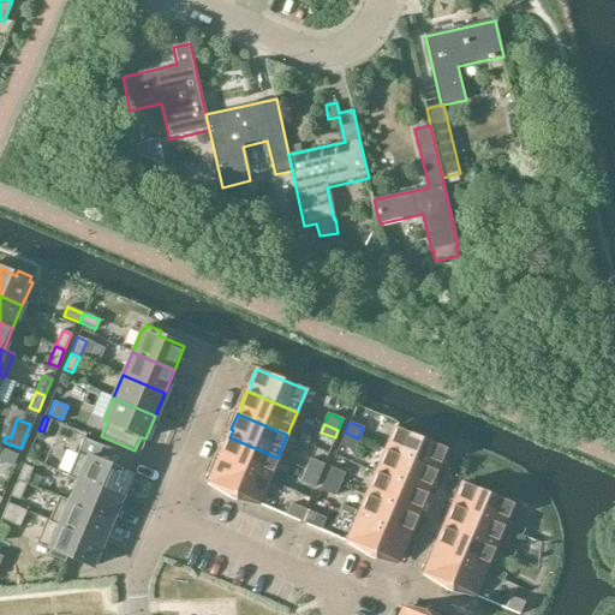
[(395,428),(386,451),(434,471),(440,455),(442,457),(446,448),(395,428)]
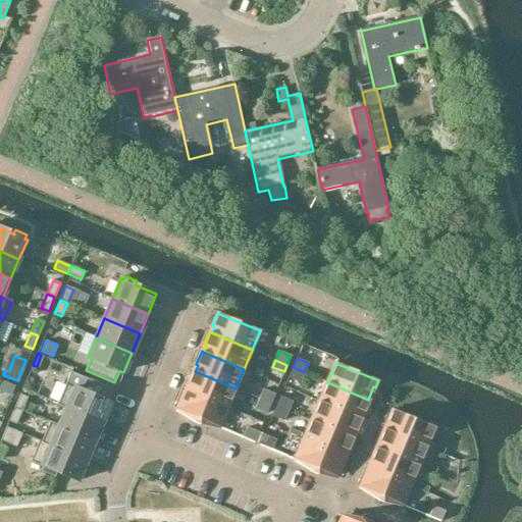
[(290,374),(301,378),(304,372),(293,367),(290,374)]
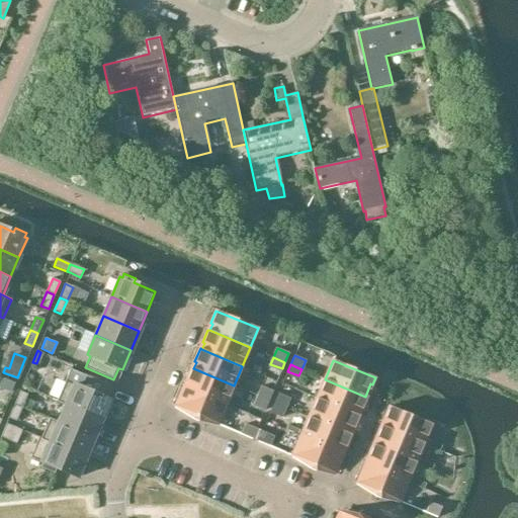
[(226,405),(234,385),(193,368),(192,367),(186,380),(188,380),(185,387),(226,405)]
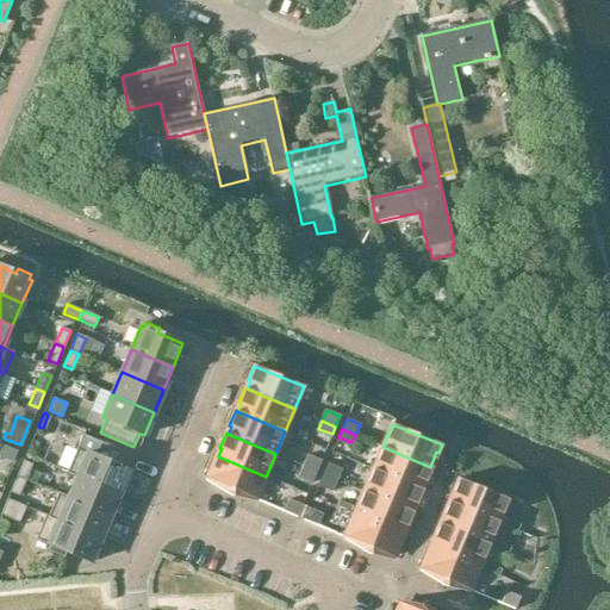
[(129,471),(124,468),(130,455),(82,435),(67,472),(119,493),(129,471)]
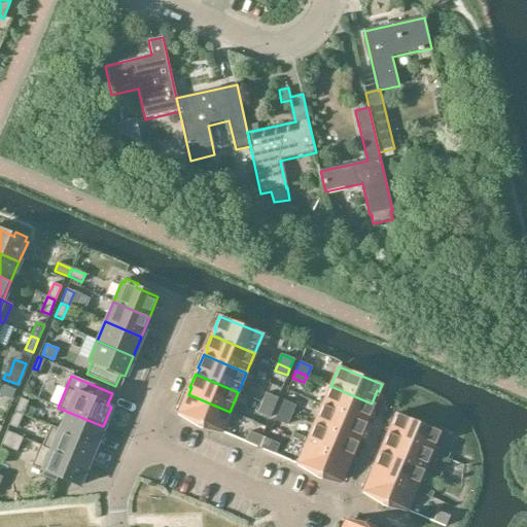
[(0,395),(10,400),(14,390),(0,383),(0,395)]
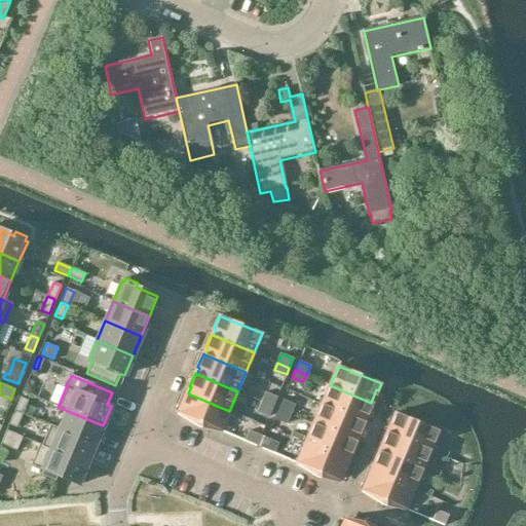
[(373,403),(371,403),(330,385),(322,404),(363,421),(366,415),(368,416),(373,403)]
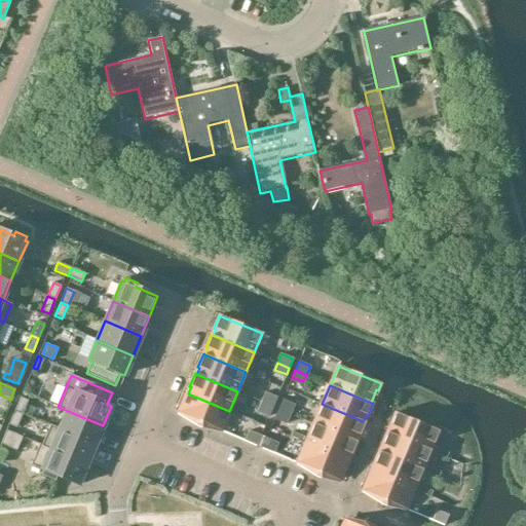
[(187,392),(179,412),(197,420),(197,421),(221,431),(229,411),(188,393),(187,392)]
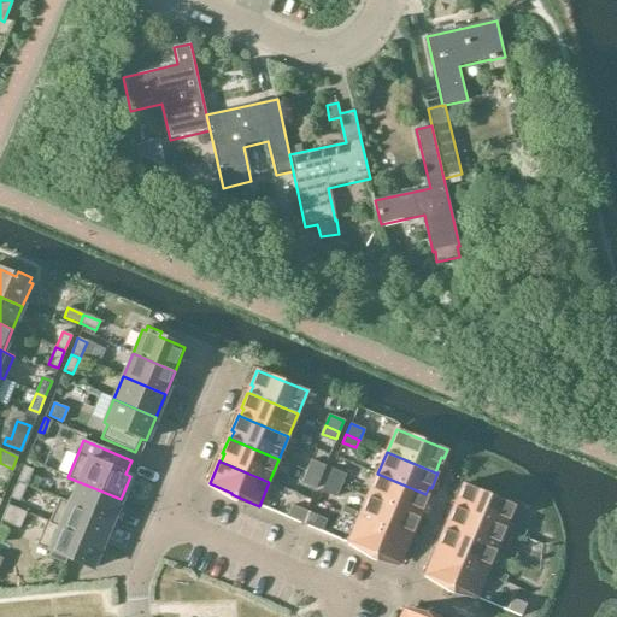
[(322,471),(309,465),(306,471),(319,477),(322,471)]
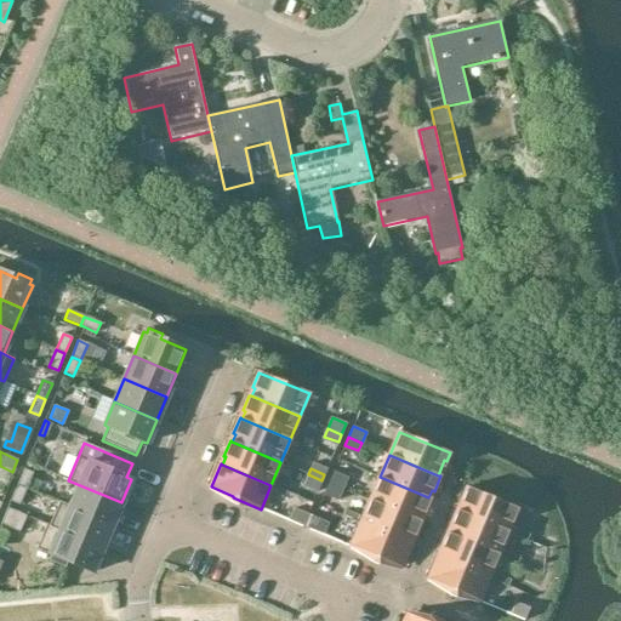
[(24,469),(17,485),(26,489),(27,488),(30,479),(33,473),(24,469)]
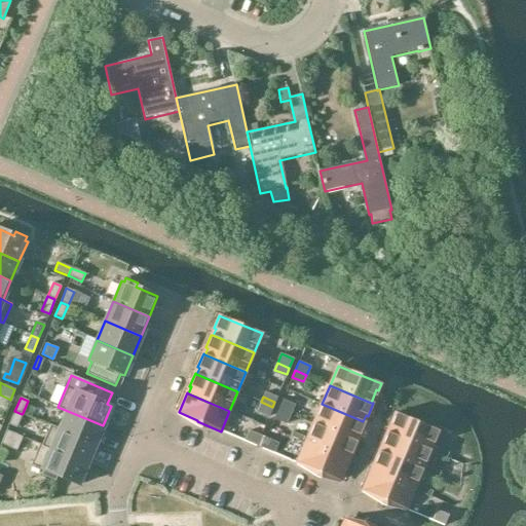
[(258,409),(269,414),(272,407),(261,402),(258,409)]
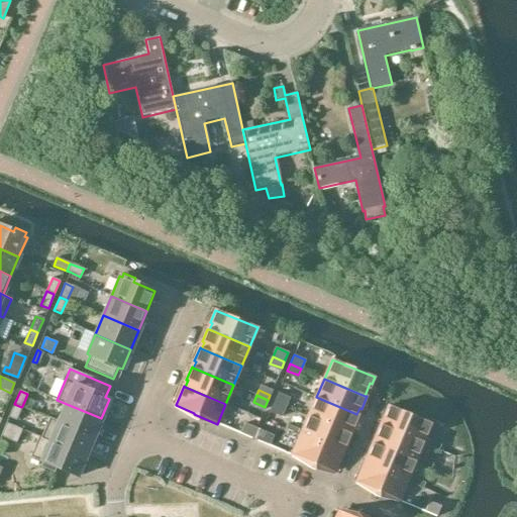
[(287,401),(276,397),(274,403),(285,407),(287,401)]
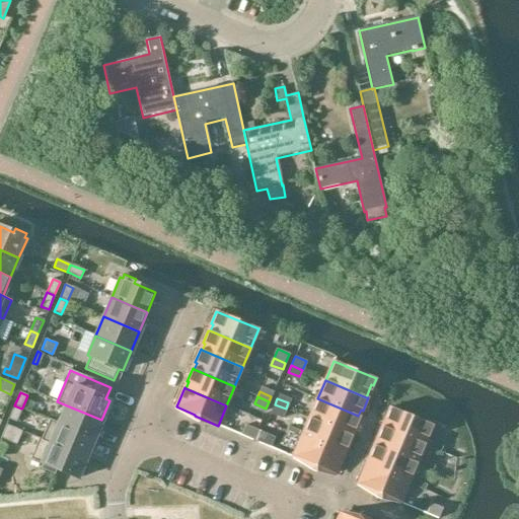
[(317,398),(309,418),(350,435),(353,429),(355,430),(360,417),(358,416),(317,398)]
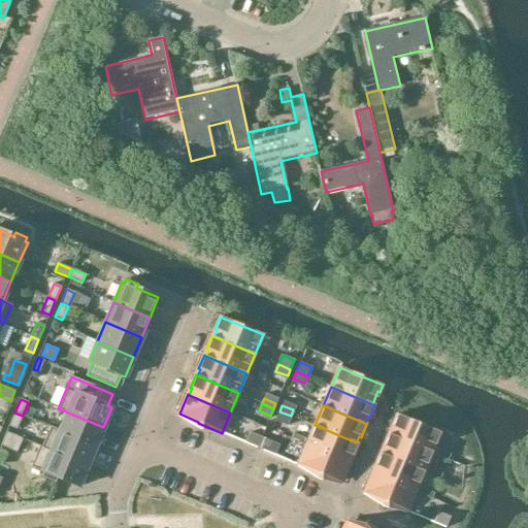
[(26,407),(23,415),(30,418),(33,410),(26,407)]
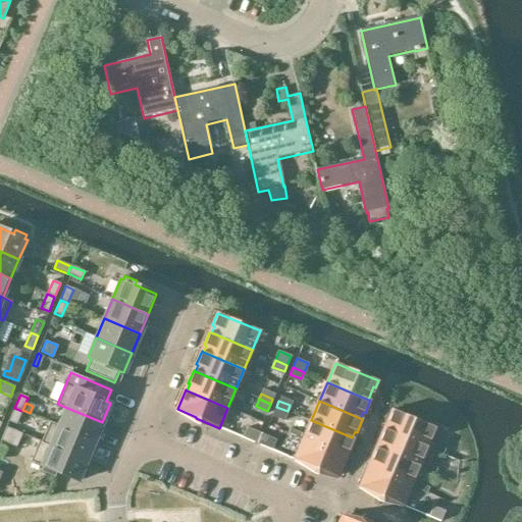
[(94,441),(102,422),(57,404),(57,405),(66,408),(58,426),(49,422),(49,423),(94,441)]
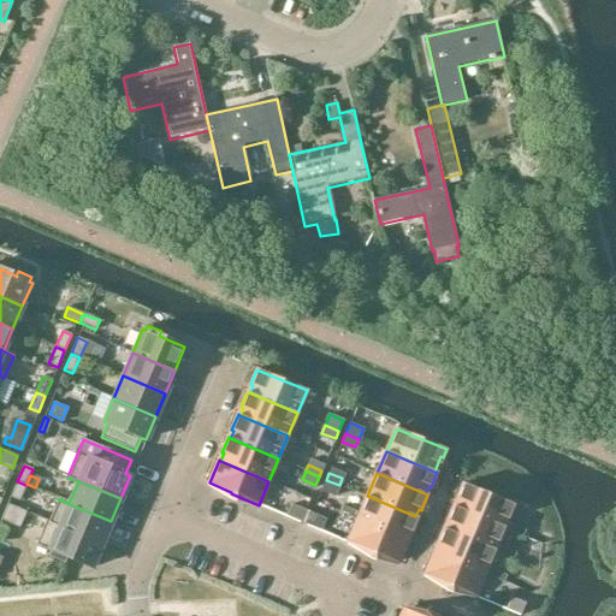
[(326,480),(323,487),(336,493),(339,485),(326,480)]
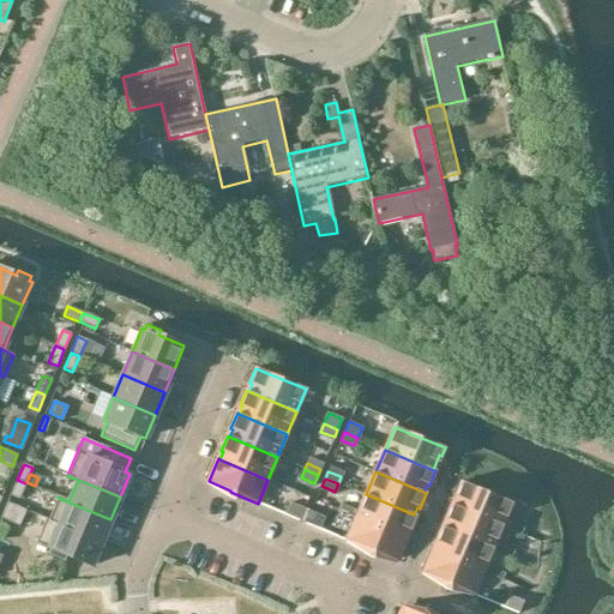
[(17,480),(10,495),(19,500),(25,483),(17,480)]
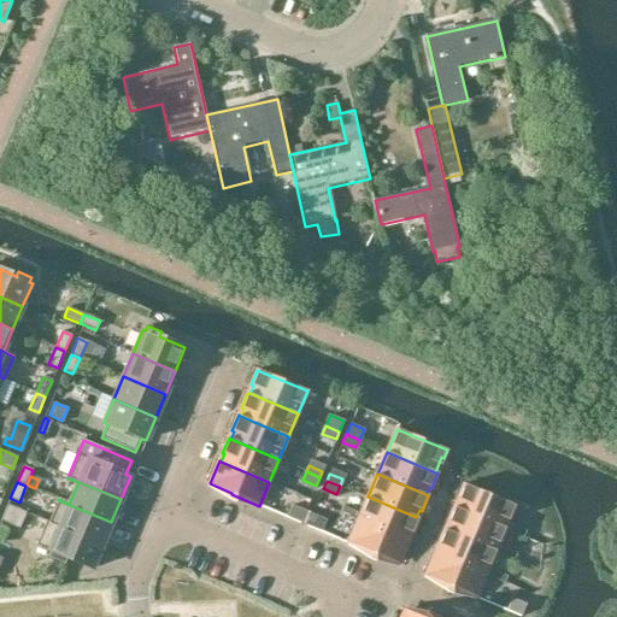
[(458,499),(459,500),(457,507),(505,528),(504,530),(523,538),(526,532),(506,523),(515,505),(464,485),(458,499)]
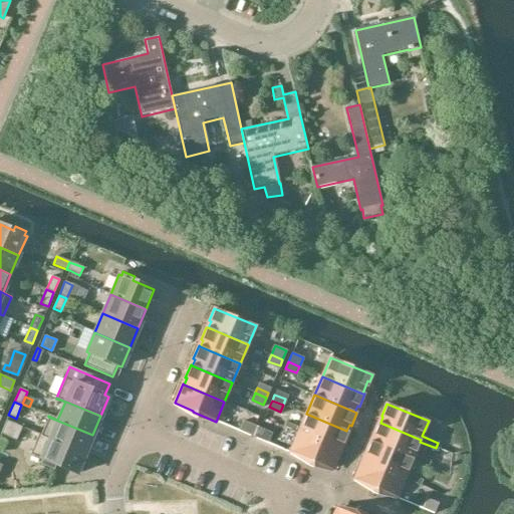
[(348,432),(346,431),(306,414),(298,433),(338,450),(341,443),(343,444),(348,432)]
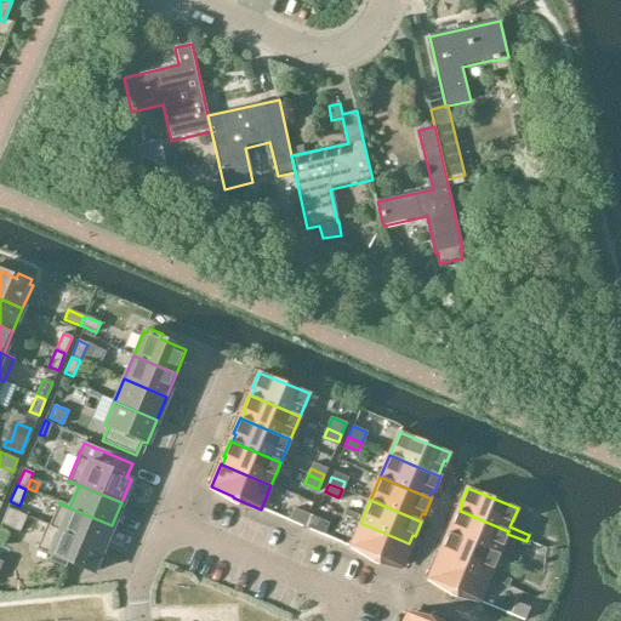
[(102,548),(112,525),(58,503),(49,525),(102,548)]
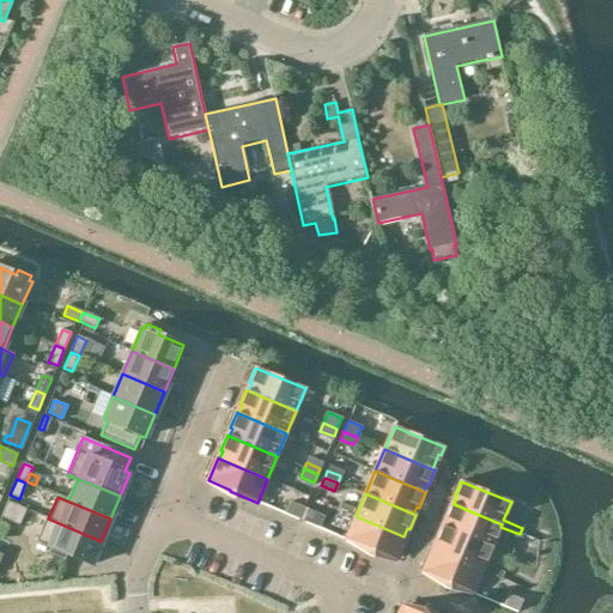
[(7,502),(0,517),(10,521),(16,505),(7,502)]
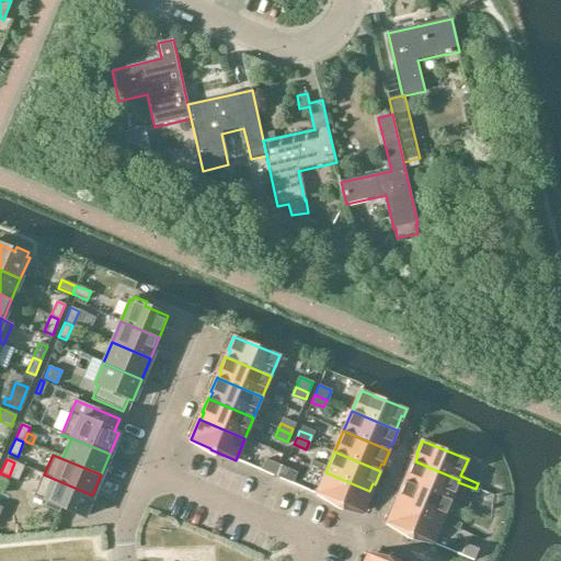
[(261,470),(273,476),(278,465),(265,459),(261,470)]
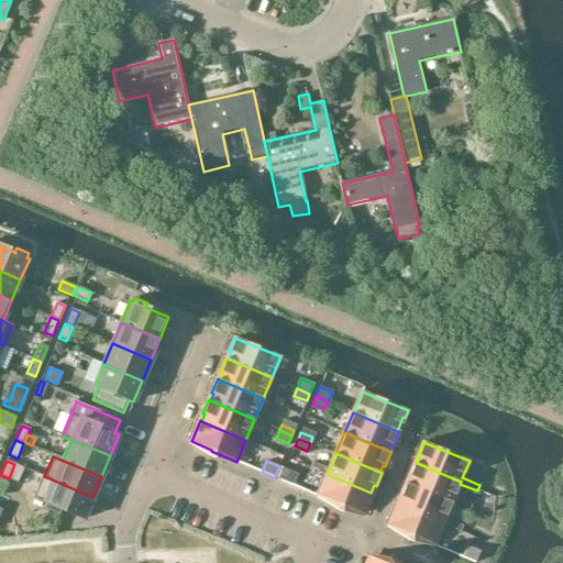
[(452,503),(453,498),(460,484),(461,482),(417,463),(415,462),(409,476),(411,476),(408,484),(452,503)]
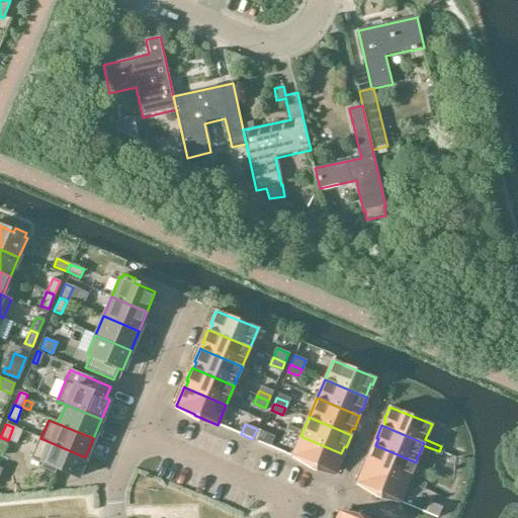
[(262,431),(258,441),(269,446),(273,436),(262,431)]
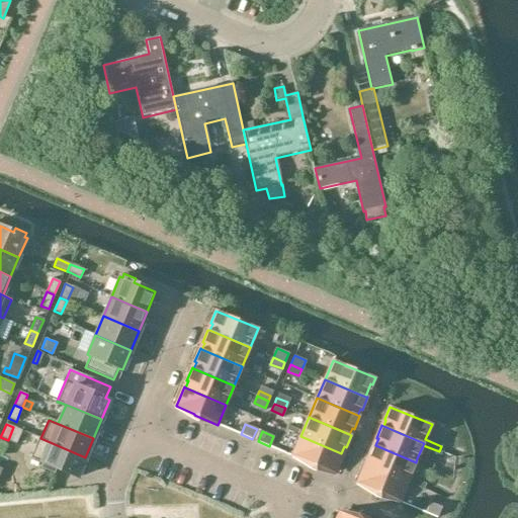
[(291,458),(318,469),(318,467),(334,475),(343,454),(341,453),(300,436),(291,458)]
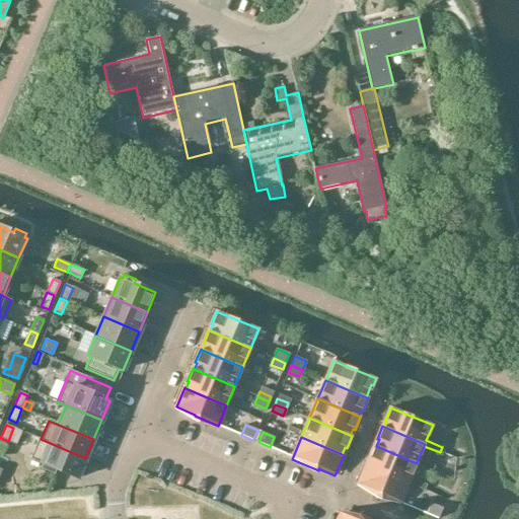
[(41,468),(54,474),(55,473),(65,478),(67,474),(77,478),(85,458),(41,439),(41,440),(50,444),(42,463),(43,463),(41,468)]
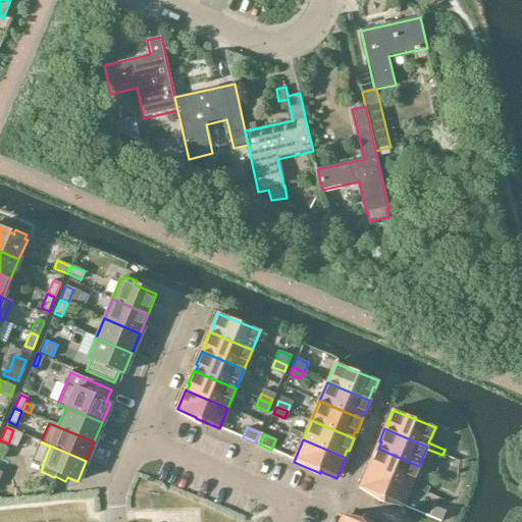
[(371,461),(373,461),(370,468),(411,485),(412,481),(418,467),(419,466),(378,449),(376,448),(371,461)]
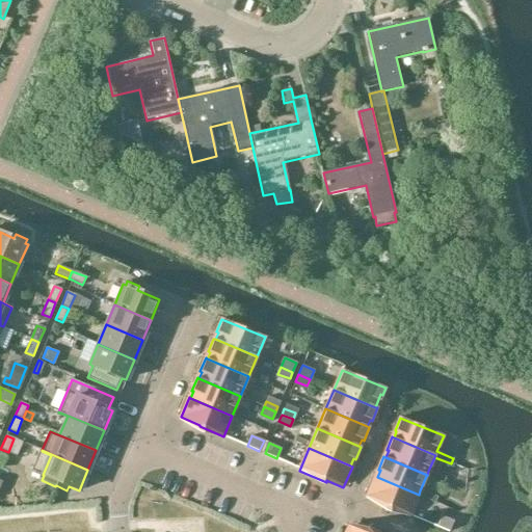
[(419,495),(377,477),(375,476),(367,497),(382,504),(382,506),(408,517),(418,496),(419,495)]
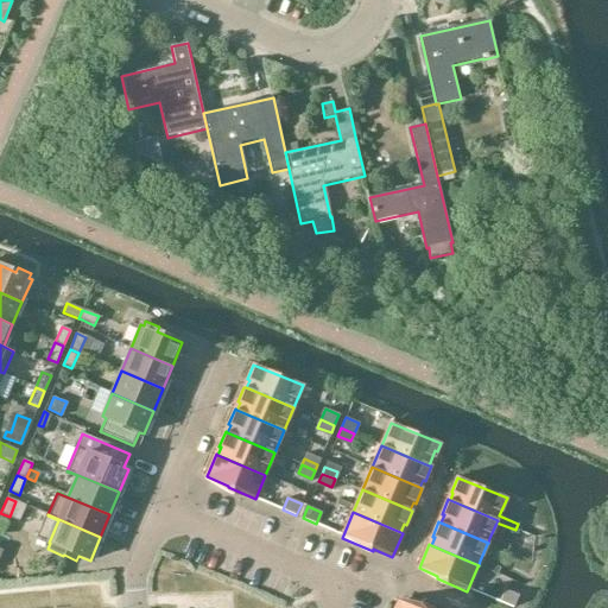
[(504,593),(500,601),(513,607),(517,599),(504,593)]
